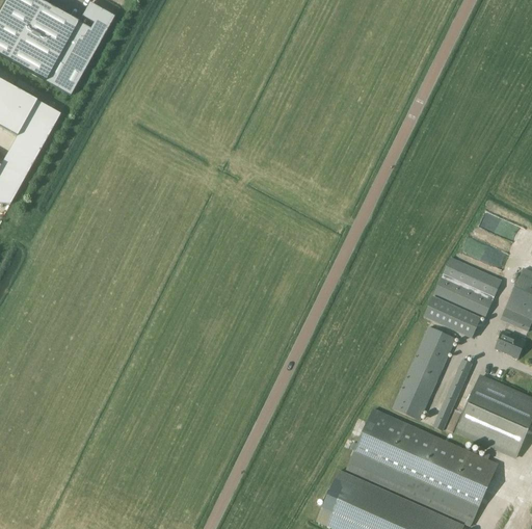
[(4,0),(0,7),(0,54),(71,94),(103,35),(40,0),(4,0)]
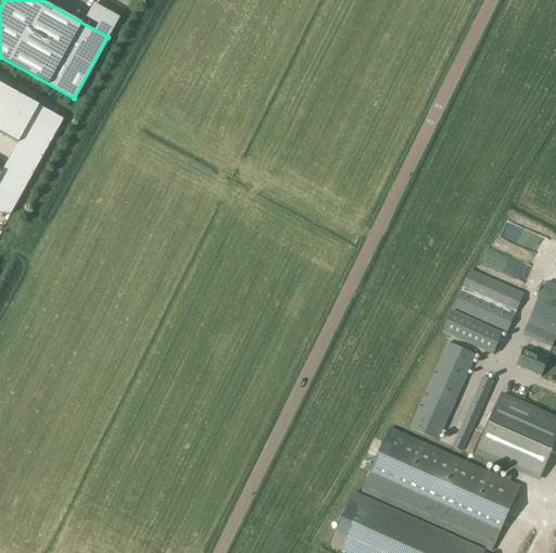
[(0,82),(0,132),(16,141),(9,155),(34,170),(63,116),(0,82)]
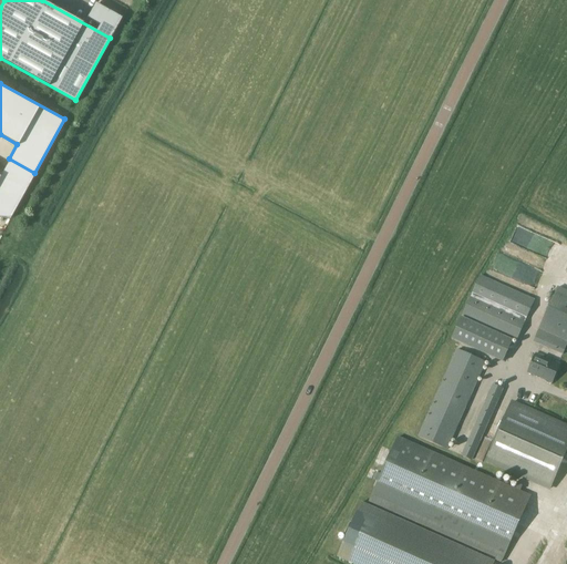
[(0,215),(10,216),(34,173),(9,159),(0,174),(0,215)]
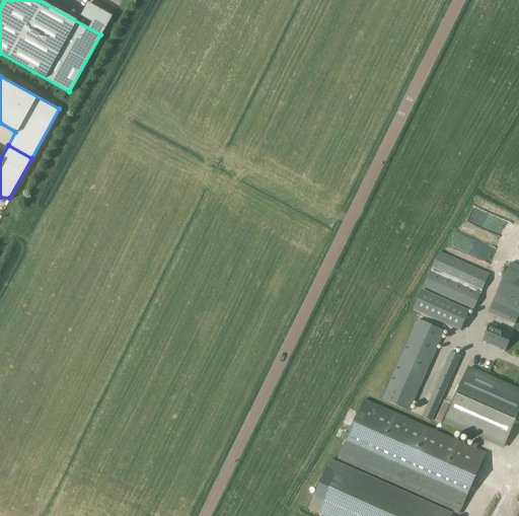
[(490,271),(440,248),(424,285),(470,306),(472,307),(490,271)]
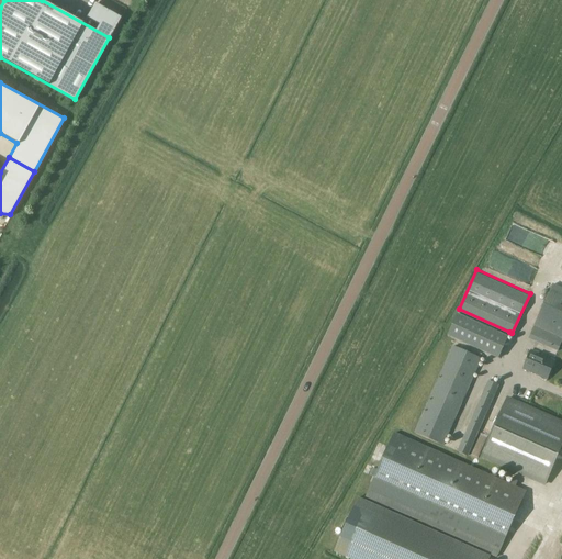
[(561,286),(552,282),(535,324),(561,335),(561,286)]
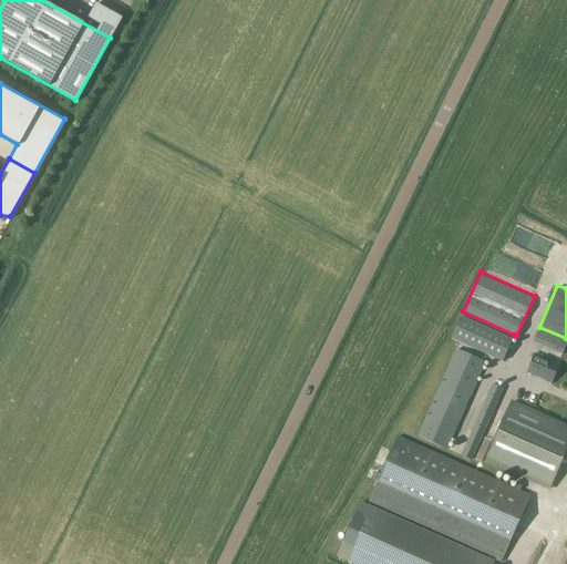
[(514,335),(463,311),(453,334),(504,356),(514,335)]
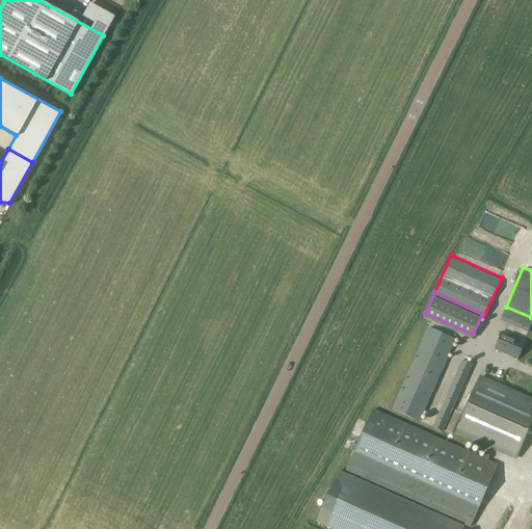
[(529,327),(531,320),(531,317),(506,307),(502,316),(529,327)]
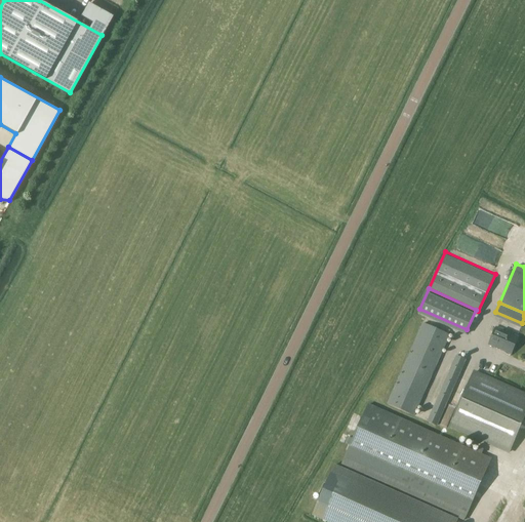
[(420,399),(449,332),(423,320),(389,400),(414,410),(419,399),(420,399)]
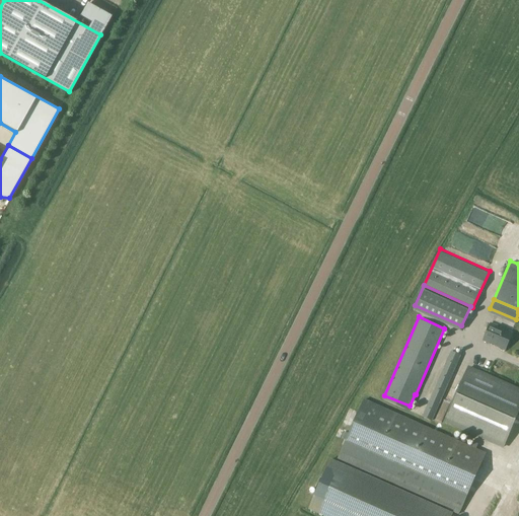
[(505,347),(512,330),(490,321),(484,338),(505,347)]
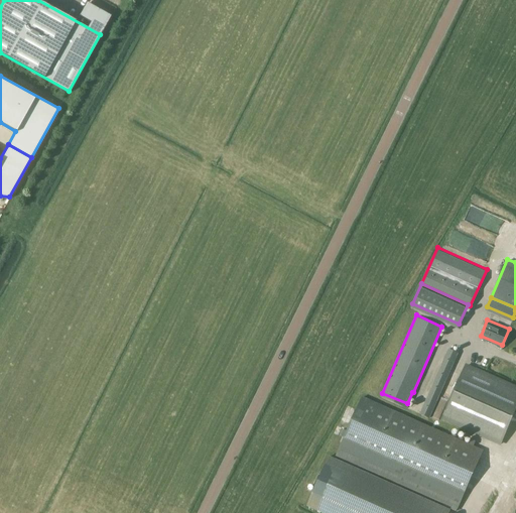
[(430,412),(458,351),(449,348),(422,408),(430,412)]
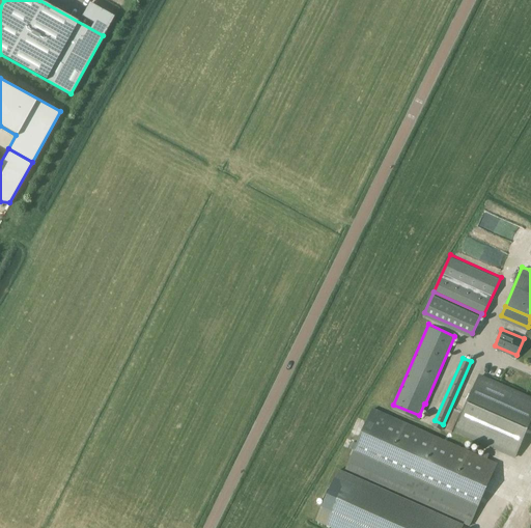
[(516,452),(530,418),(530,395),(479,372),(455,426),(516,452)]
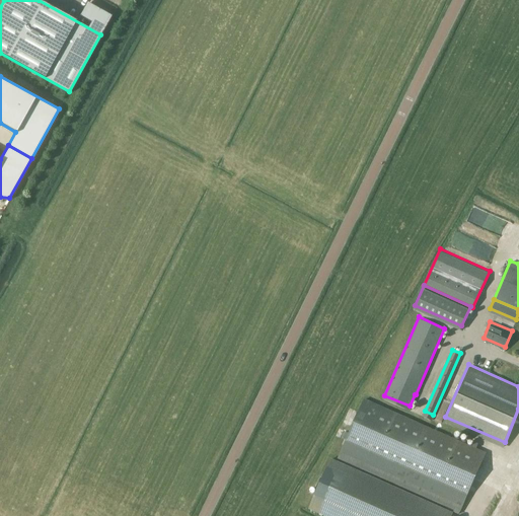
[(459,510),(486,450),(364,396),(338,456),(459,510)]
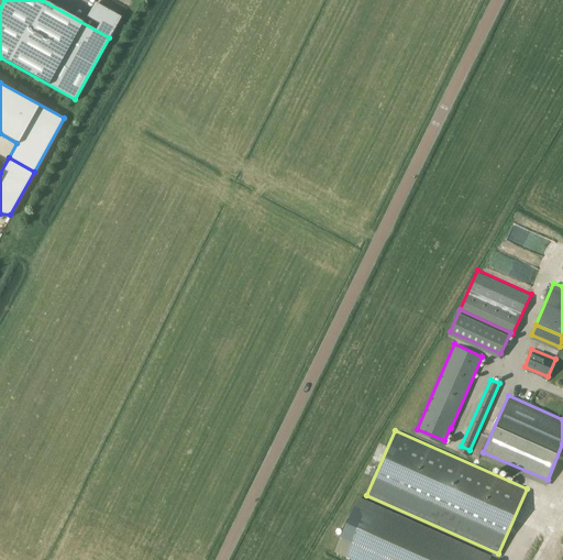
[(488,559),(492,553),(360,494),(337,548),(363,559),(488,559)]
